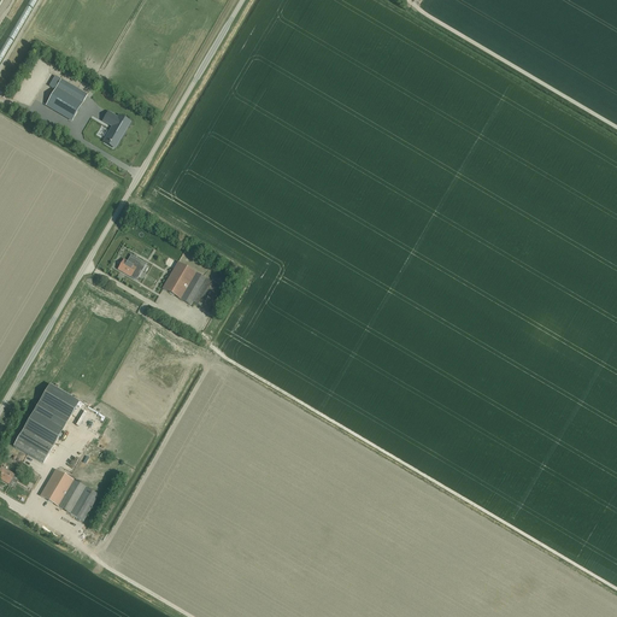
[(113,36),(118,29),(87,12),(83,19),(113,36)]
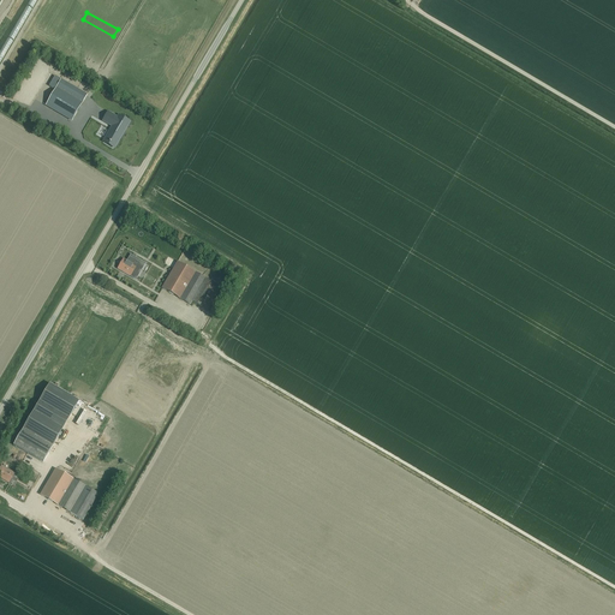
[(105,51),(111,41),(81,24),(76,31),(100,45),(97,47),(105,51)]
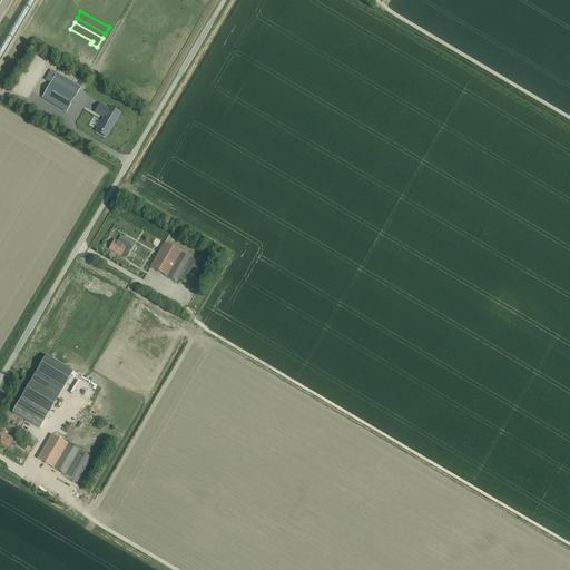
[(62,48),(77,56),(78,55),(88,59),(90,55),(65,42),(62,48)]
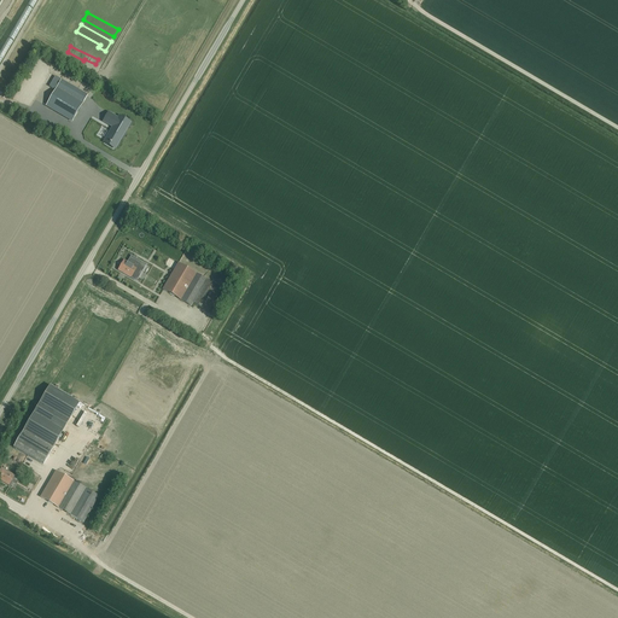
[(87,95),(62,81),(56,89),(82,105),(87,95)]
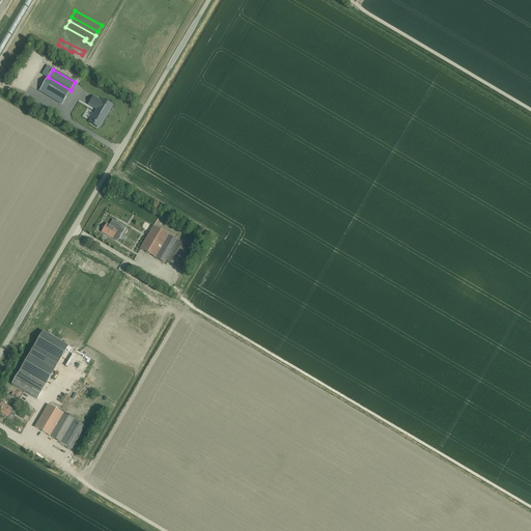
[(62,104),(71,90),(48,77),(39,91),(62,104)]
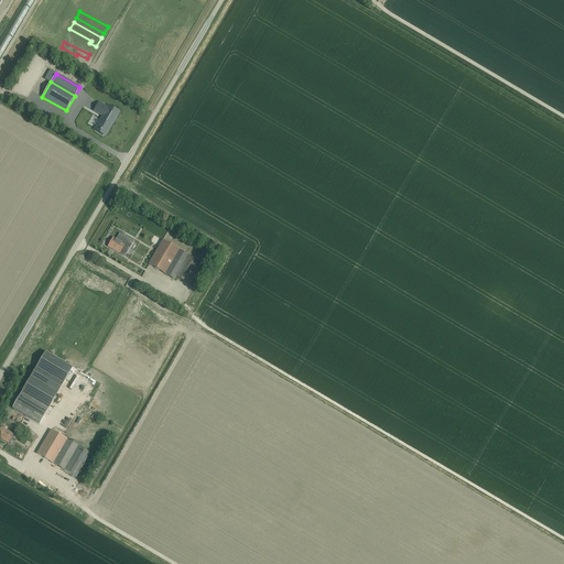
[(99,102),(94,111),(102,116),(102,117),(102,118),(104,119),(97,129),(100,130),(100,131),(101,131),(106,133),(119,111),(109,106),(108,108),(99,102)]
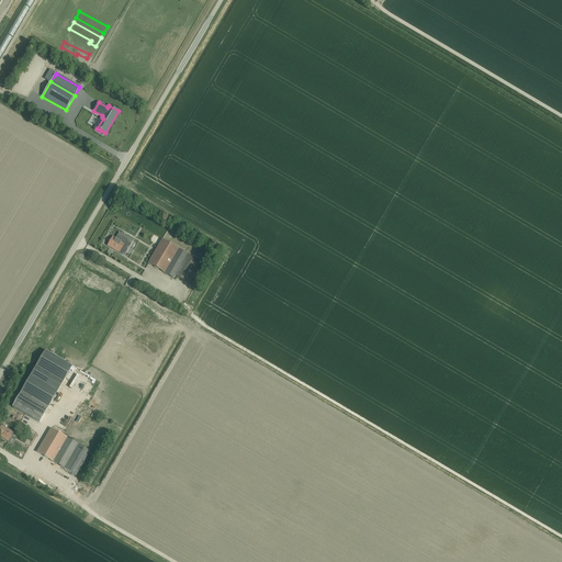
[(148,263),(165,273),(179,249),(154,235),(150,240),(158,246),(148,263)]
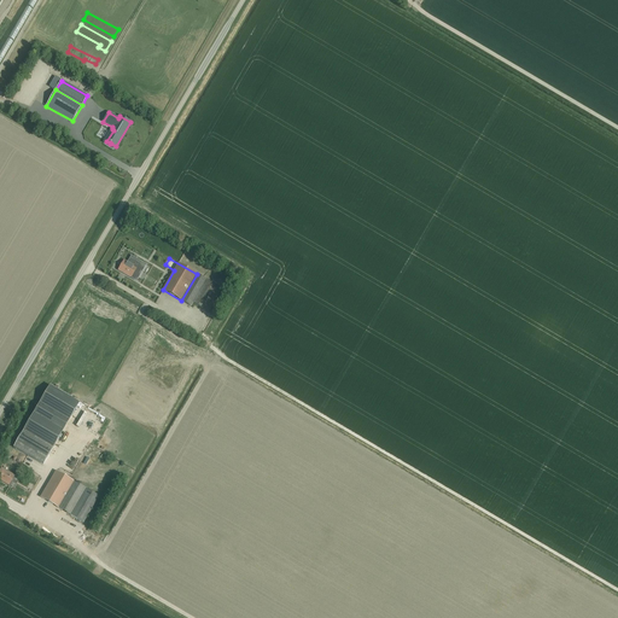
[(130,278),(136,268),(124,261),(118,270),(130,278)]
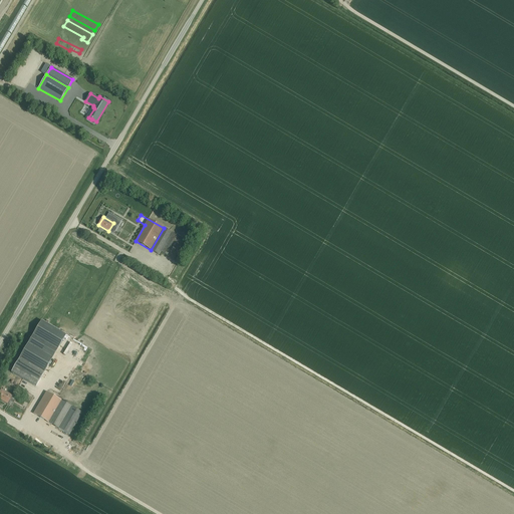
[(172,233),(164,228),(151,250),(159,255),(161,252),(172,233)]
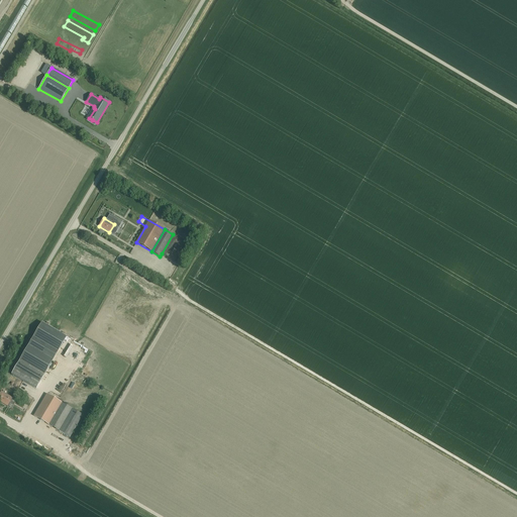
[(173,234),(162,253),(170,257),(181,239),(173,234)]
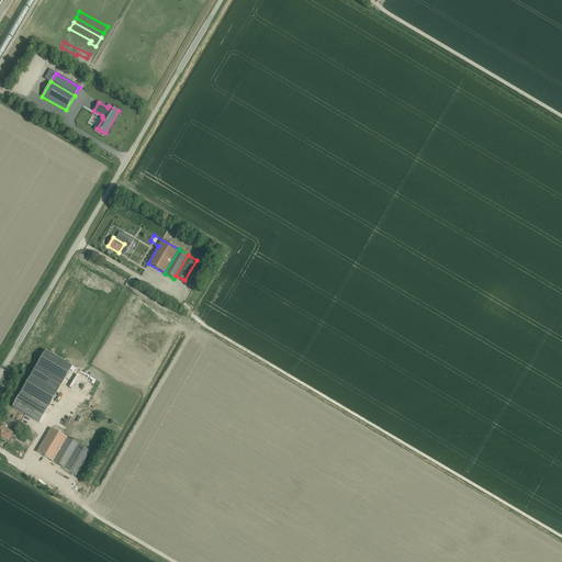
[(47,350),(22,393),(46,407),(71,366),(47,350)]
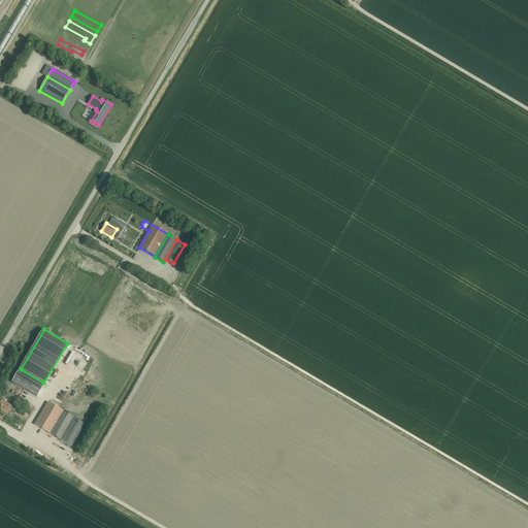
[(44,384),(43,383),(21,369),(20,369),(11,383),(36,397),(44,384)]
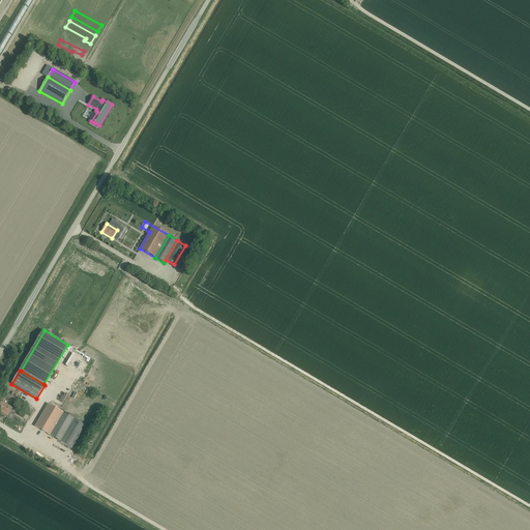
[(6,398),(3,403),(1,402),(0,403),(0,411),(7,416),(12,408),(11,408),(15,403),(6,398)]
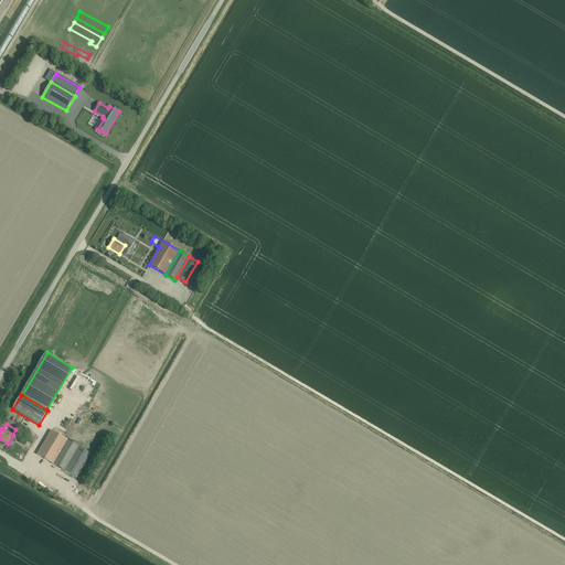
[(68,441),(51,430),(36,455),(54,465),(68,441)]
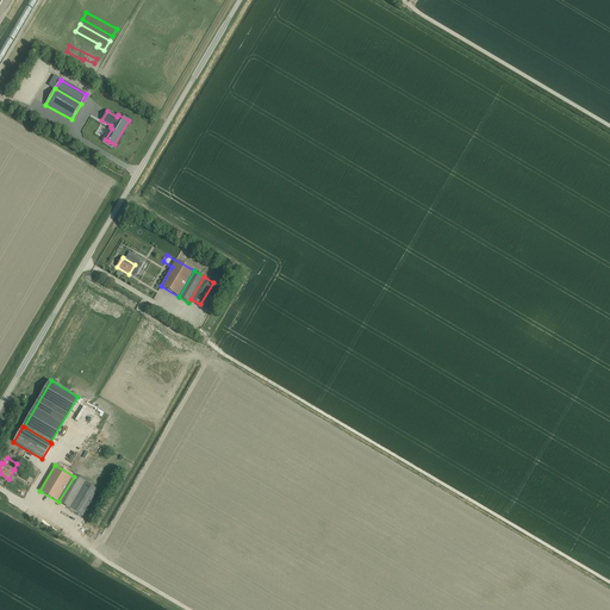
[(86,483),(74,477),(58,502),(70,509),(86,483)]
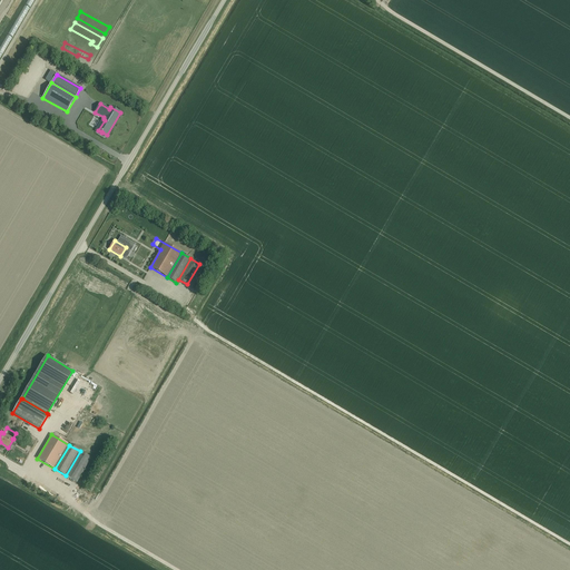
[(80,451),(66,475),(77,482),(91,458),(80,451)]
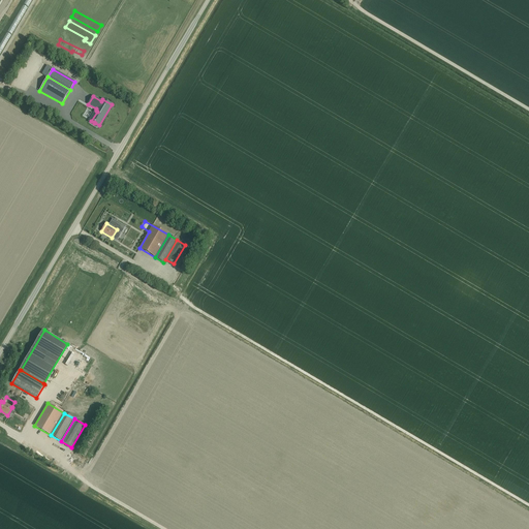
All buildings are outlined.
